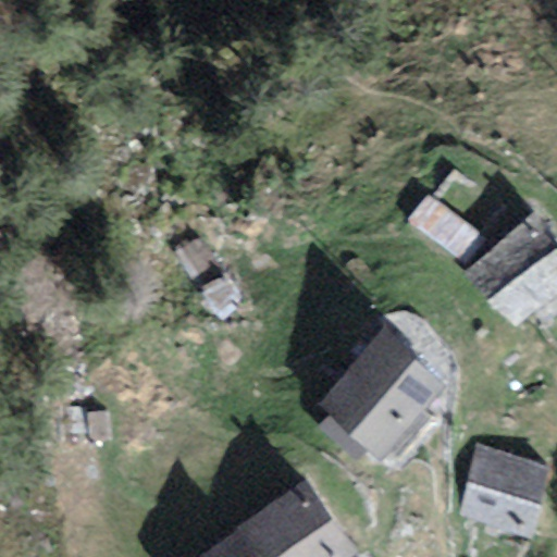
[(436,181),(418,211),(474,245),(493,214),(436,181)]
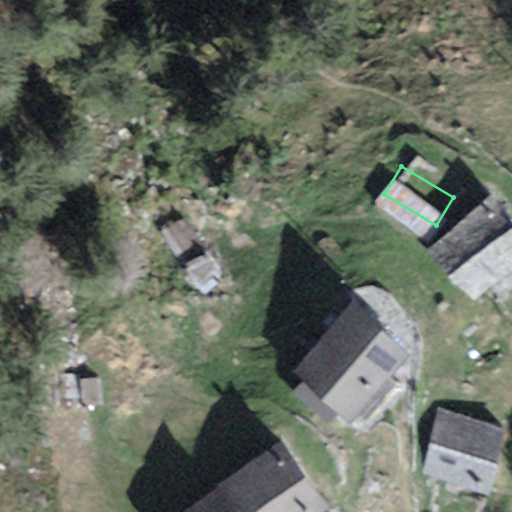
[(511,270),(511,223),(490,197),(424,250),(468,305),(511,270)]
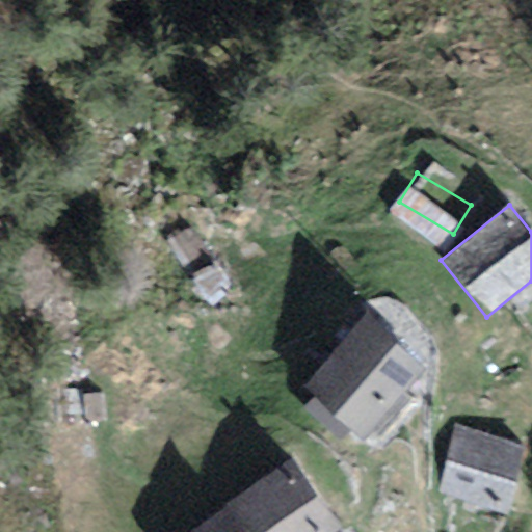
[(427,361),(365,311),(301,387),(364,437),(427,361)]
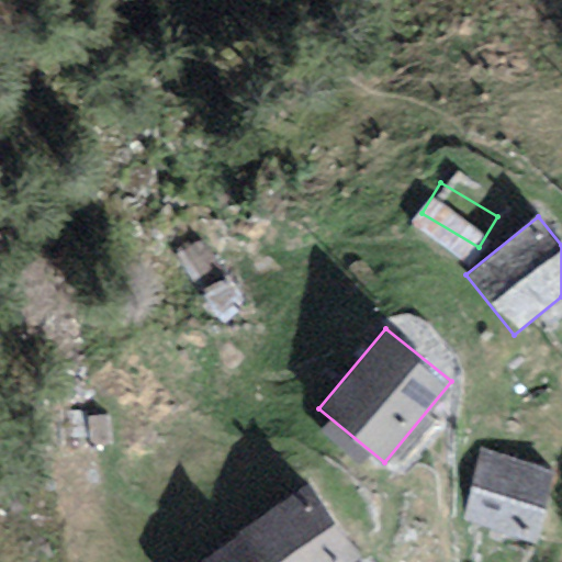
[(549,465),(476,449),(460,523),(534,539),(549,465)]
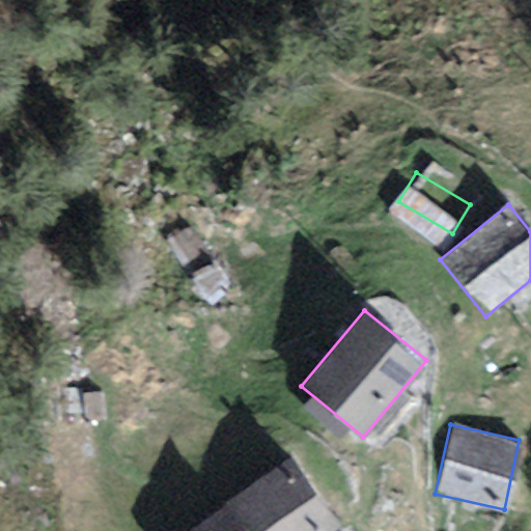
[(318,530),(335,520),(288,453),(176,530),(318,530)]
